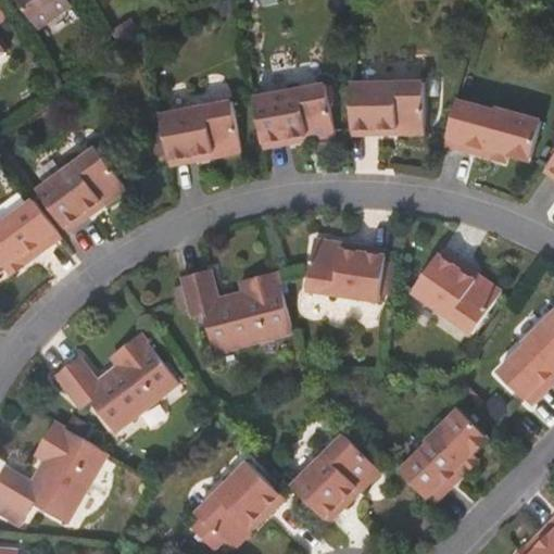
[(70,2),(67,0),(17,0),(36,26),(70,2)]
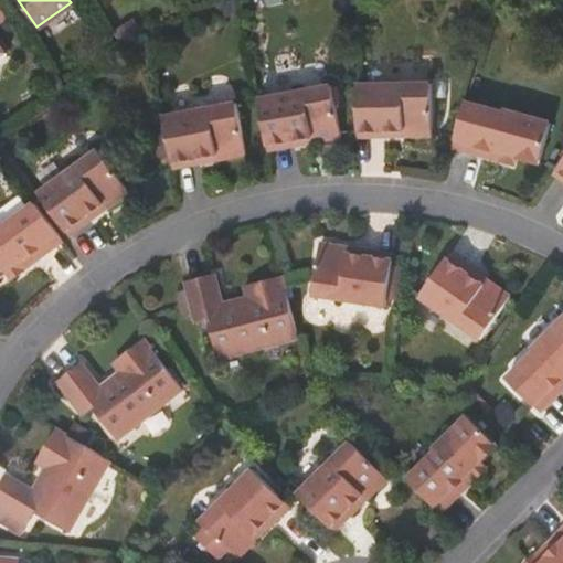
[(230,11),(229,2),(220,3),(221,13),(230,11)]
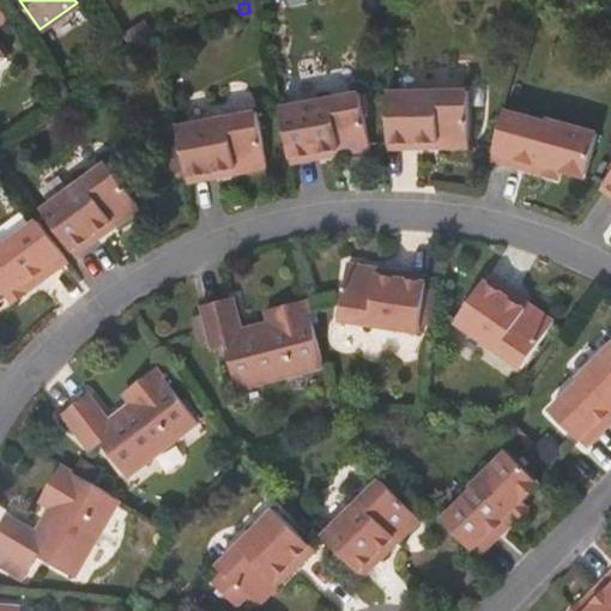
[(71,100),(85,89),(76,76),(61,85),(71,100)]
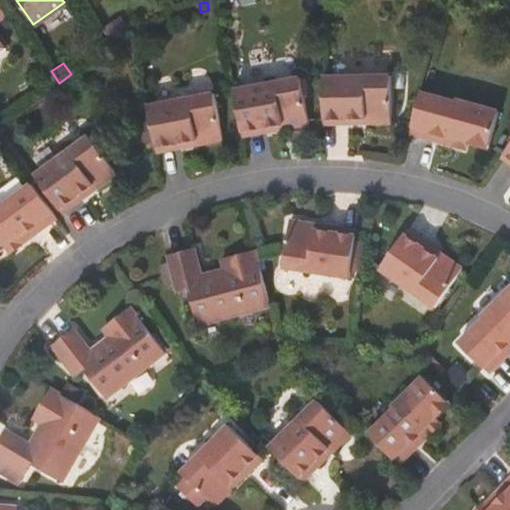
[(389,76),(323,77),(323,90),(323,102),(323,119),(362,119),(363,126),(390,126),(389,76)]
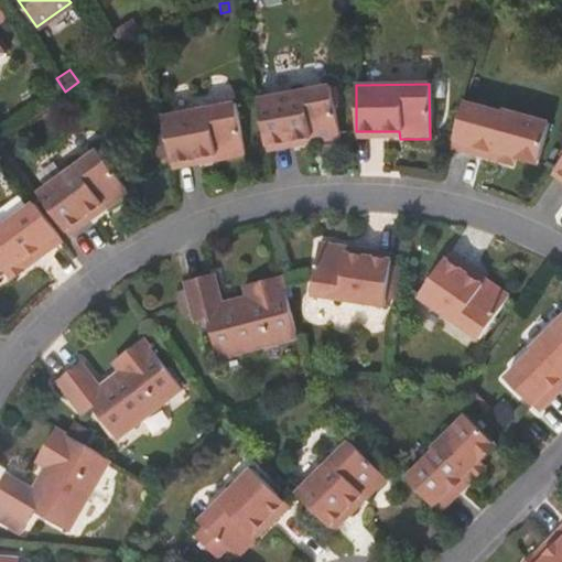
[(328,85),(257,98),(259,110),(262,127),(266,144),(309,137),(310,144),(338,139),(328,85)]
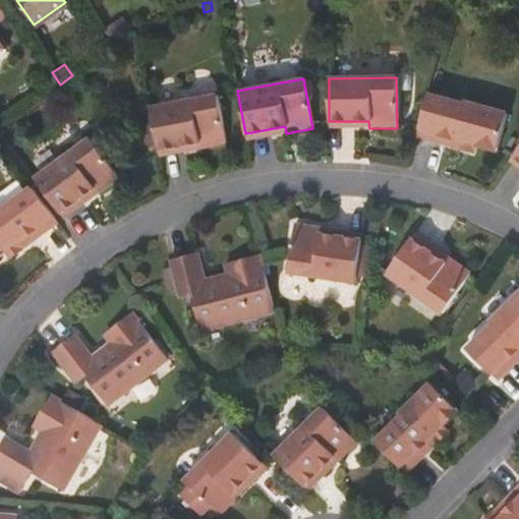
[(216,95),(150,107),(158,150),(196,142),(197,150),(225,145),(216,95)]
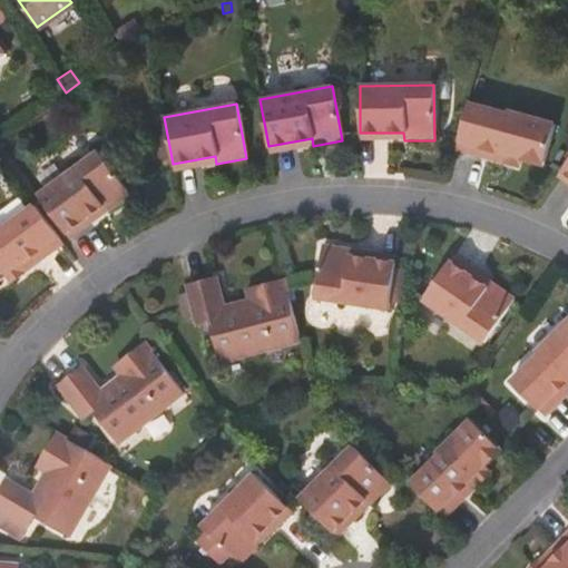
[(454,155),(486,164),(488,154),(521,163),(520,166),(542,172),(554,131),(508,119),(507,121),(467,111),(457,145),(454,155)]
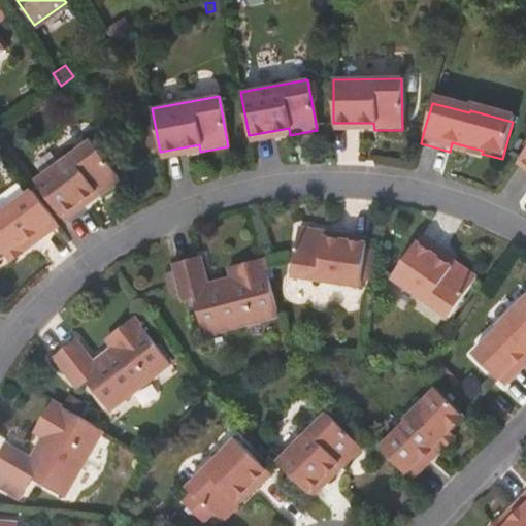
[(250,142),(290,135),(289,128),(249,135),(250,142)]
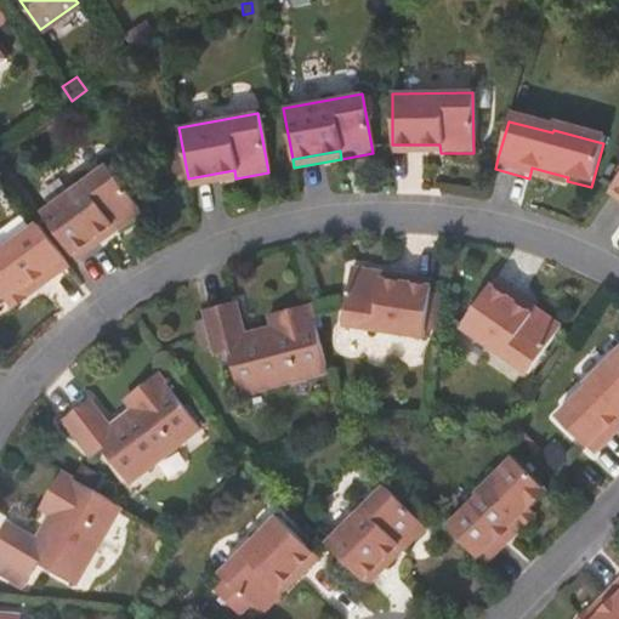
[(107,168),(41,214),(63,244),(73,256),(112,228),(115,234),(142,215),(107,168)]
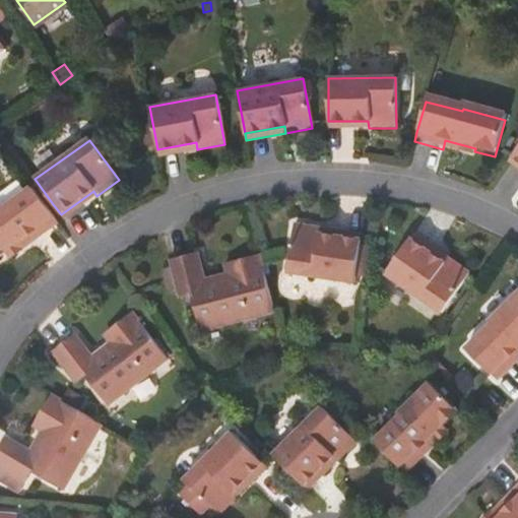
[(472,157),(474,151),(475,148),(445,140),(443,149),(472,157)]
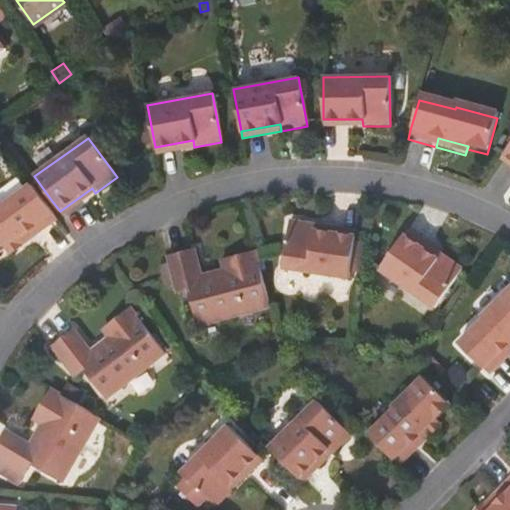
[(156,154),(194,147),(193,140),(155,147),(156,154)]
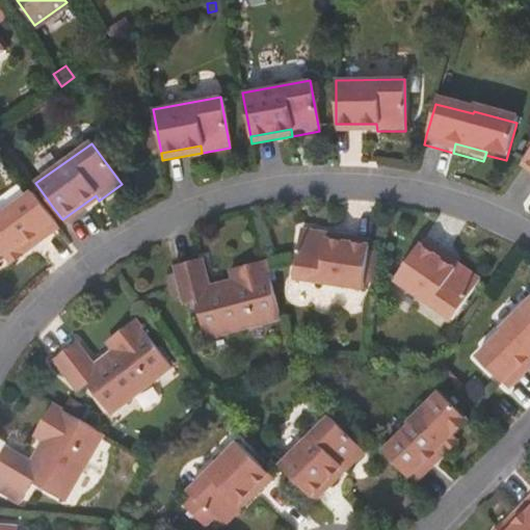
[(520,166),(529,174),(529,164),(524,160),(520,166)]
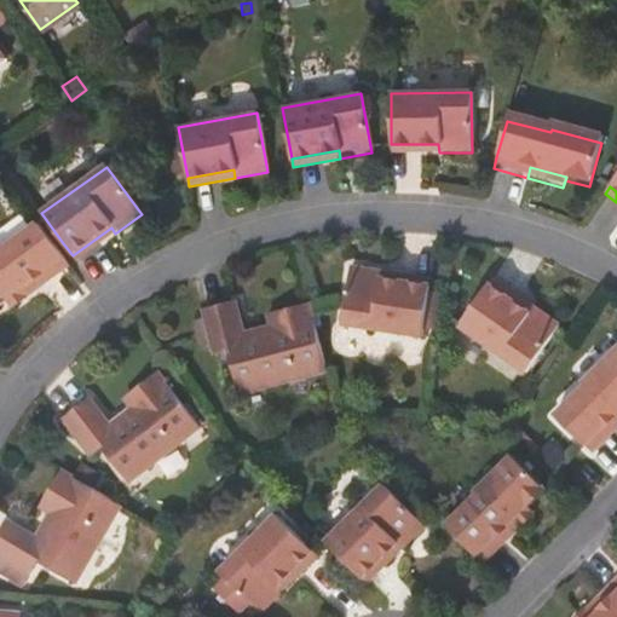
[(76,261),(115,234),(111,228),(73,255),(75,259),(76,261)]
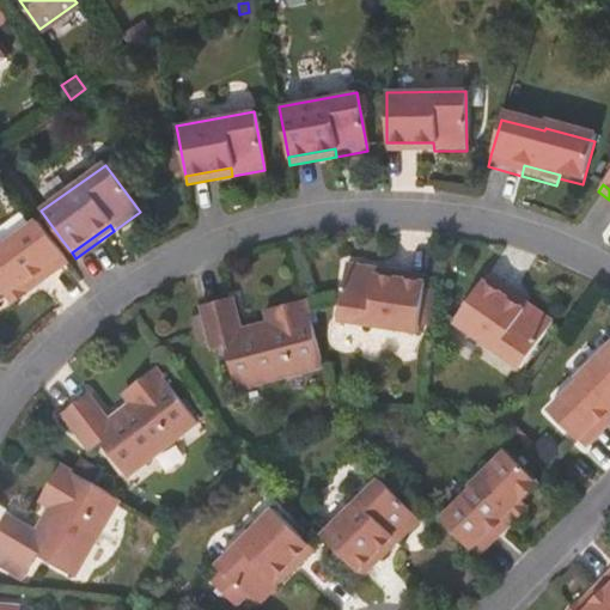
[(30,290),(58,270),(44,252),(29,231),(0,250),(0,298),(24,280),(30,290)]
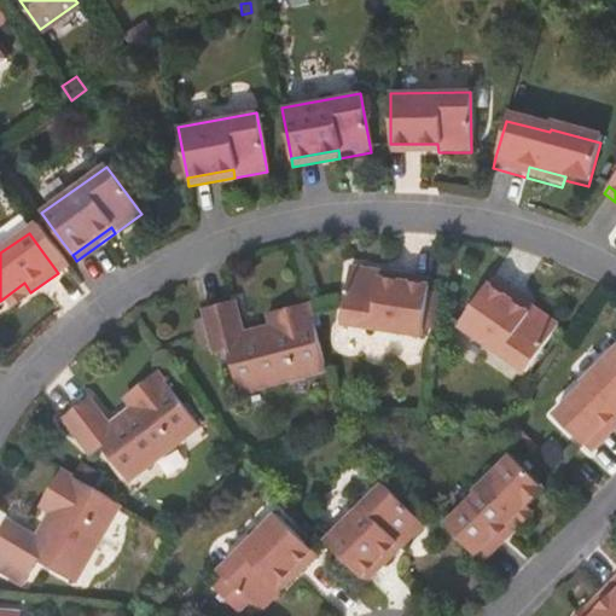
[(419,340),(428,288),(381,280),(382,273),(350,268),(341,326),(419,340)]
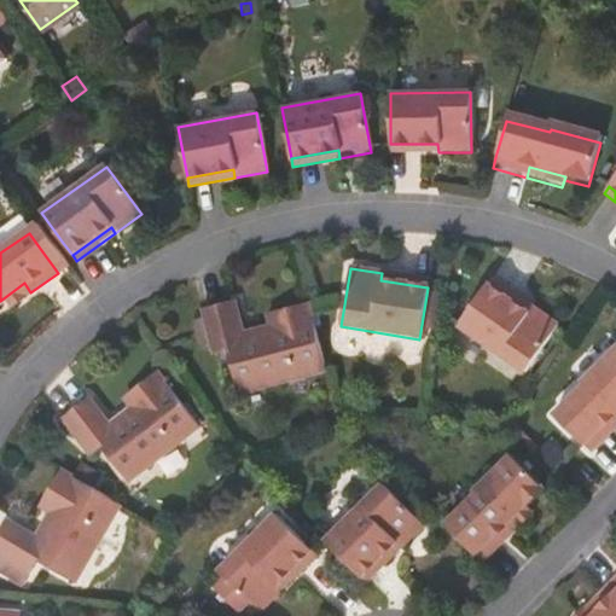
[(429,280),(382,273),(381,280),(428,288),(429,280)]
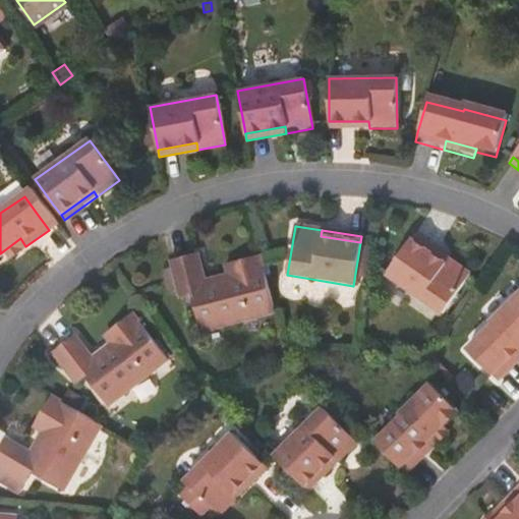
[(413,237),(408,243),(444,267),(448,261),(413,237)]
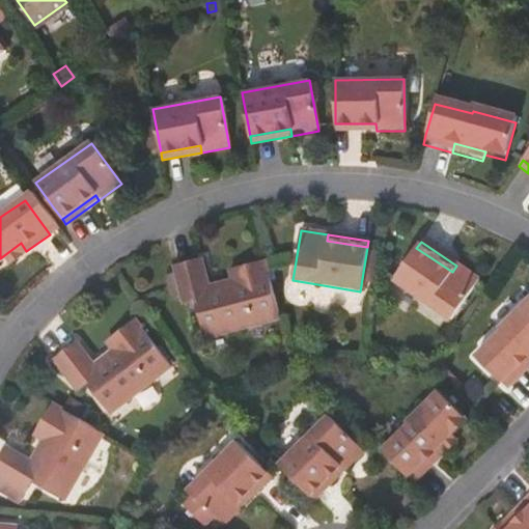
[(0,269),(26,251),(21,243),(0,258),(0,269)]
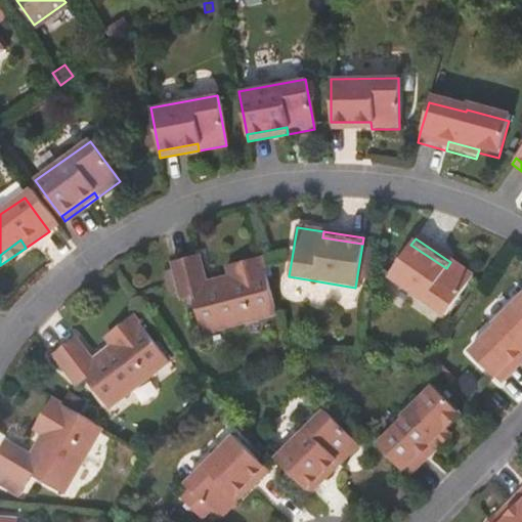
[(472,276),(450,262),(446,268),(410,245),(387,279),(415,299),(443,318),(472,276)]
